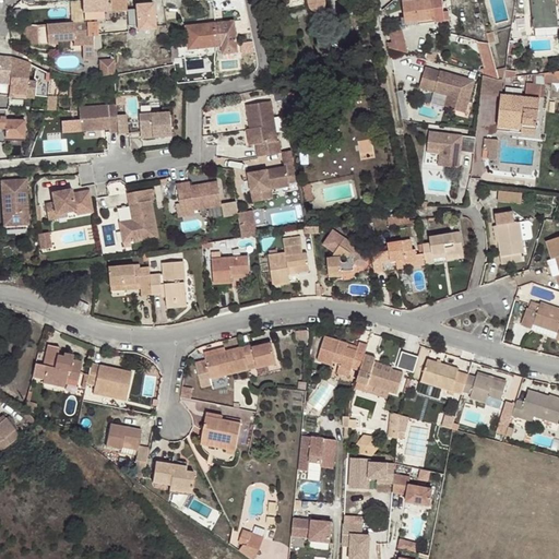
[(127,10),(126,0),(82,0),(83,11),(127,10)]
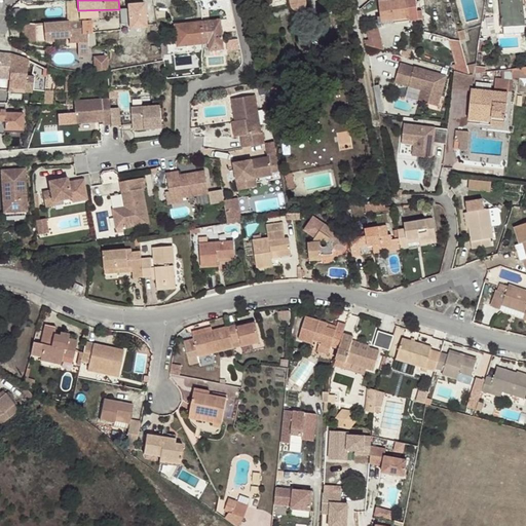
[(152,0),(134,1),(135,28),(154,26),(152,0)]
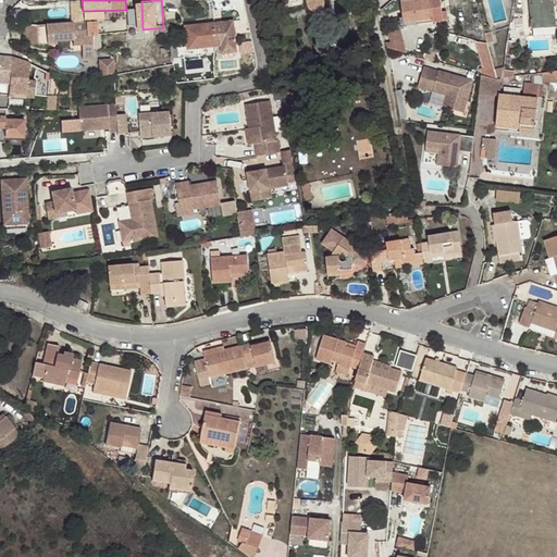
[(262,0),(263,8),(282,4),(283,11),(308,7),(309,10),(311,12),(314,13),(319,12),(323,9),(324,7),(324,3),(323,0),(262,0)]
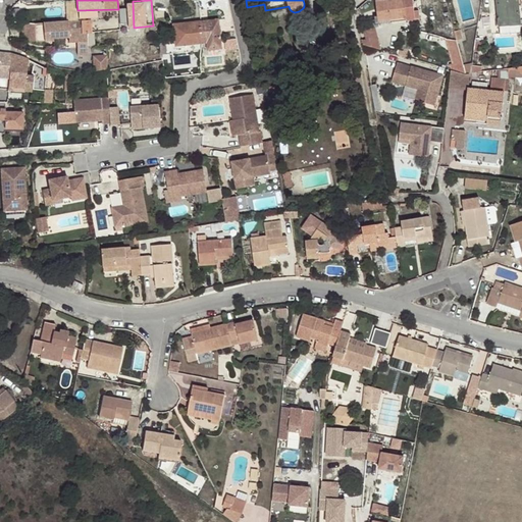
[(406,21),(420,19),(419,11),(414,11),(412,0),(375,0),(378,21),(406,18),(406,21)]
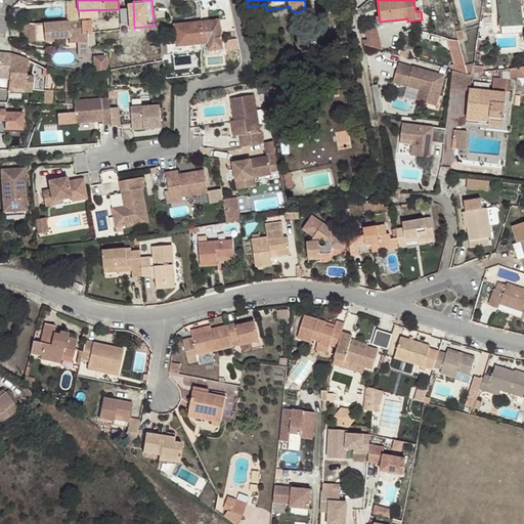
[(523,34),(519,0),(498,0),(503,35),(523,34)]
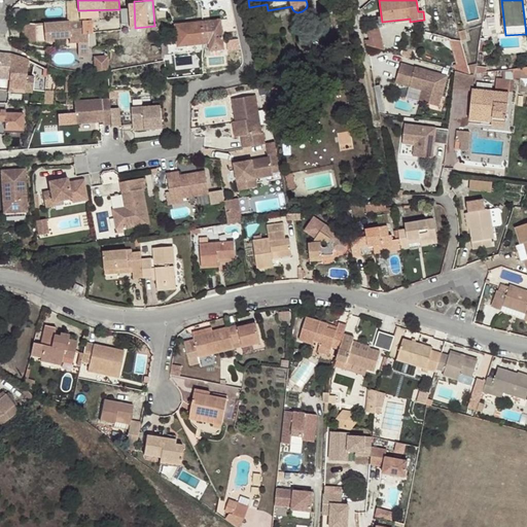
[(224,49),(220,20),(175,25),(178,47),(209,44),(210,51),(224,49)]
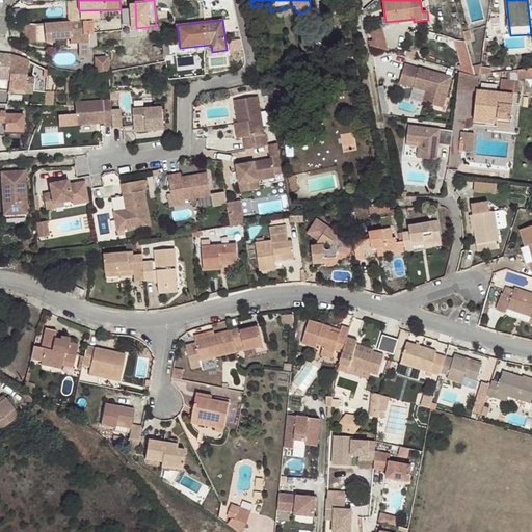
[(82,33),(91,33),(91,21),(82,21),(82,27),(82,28),(82,33)]
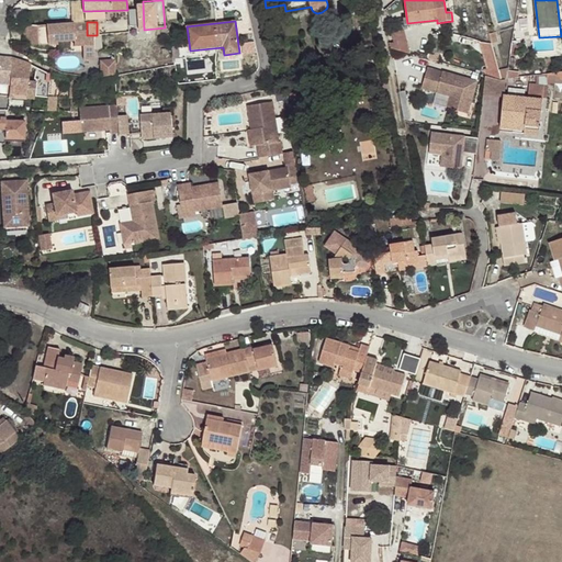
[(74,23),(36,26),(38,46),(57,45),(57,41),(74,40),(75,47),(83,46),(85,60),(96,59),(93,37),(86,37),(85,31),(74,31),(74,23)]
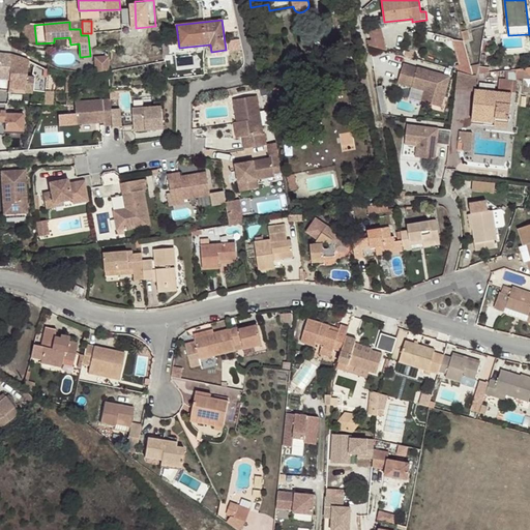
[(364,32),(369,46),(386,51),(380,29),(364,32)]
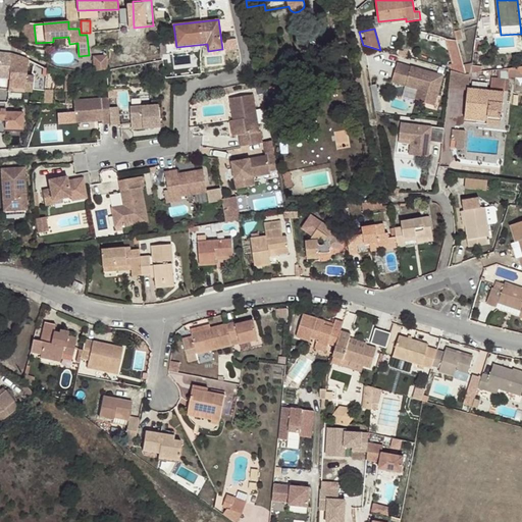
[(450,52),(455,71),(463,73),(465,74),(463,65),(459,49),(450,52)]
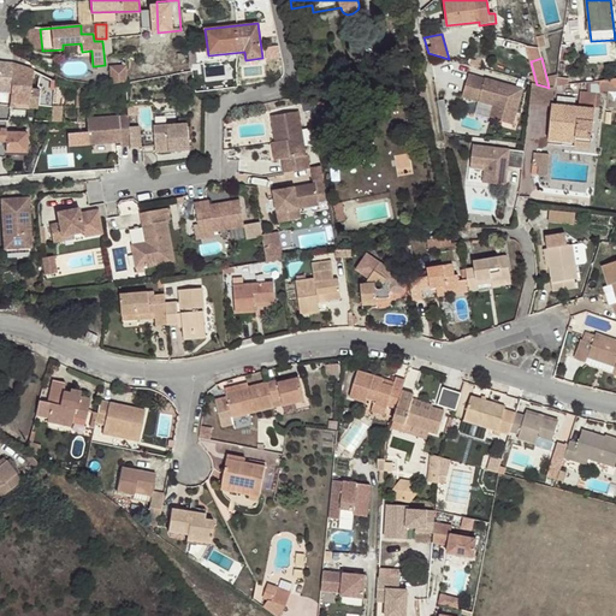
[(0,63),(0,92),(11,93),(12,64),(0,63)]
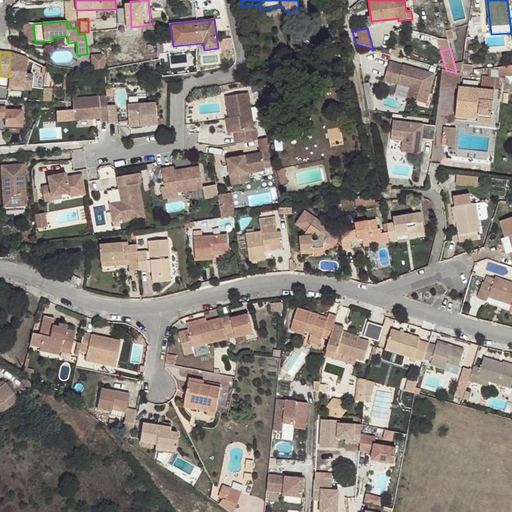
[(95,53),(96,67),(109,66),(108,52),(95,53)]
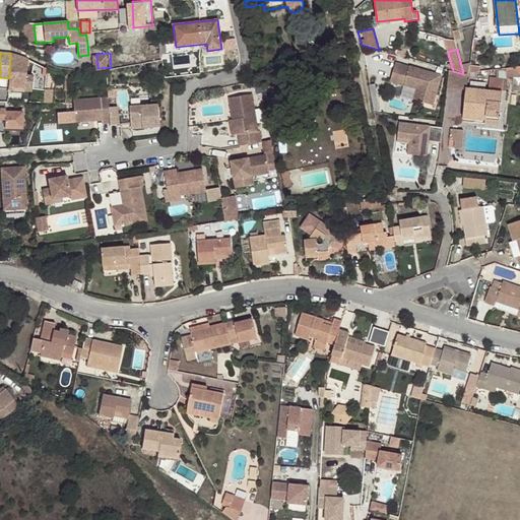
[(9,78),(8,90),(13,91),(13,88),(24,89),(28,60),(10,54),(9,78)]
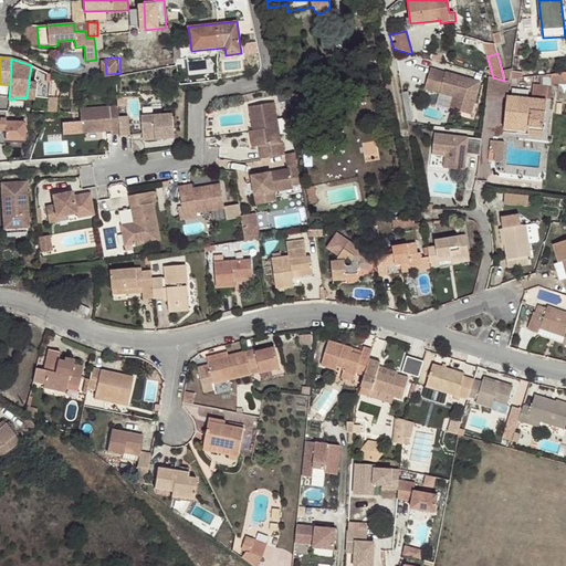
[(471,115),(481,83),(447,73),(446,74),(431,70),(425,90),(441,94),(442,90),(459,94),(454,111),(471,115)]
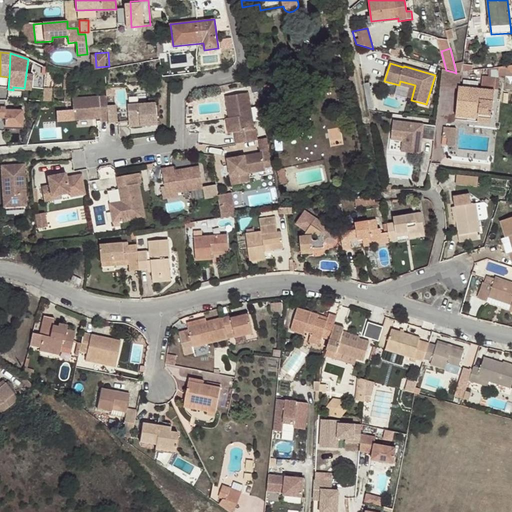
[(463,63),(454,64),(456,73),(461,73),(462,72),(463,64),(463,63)]
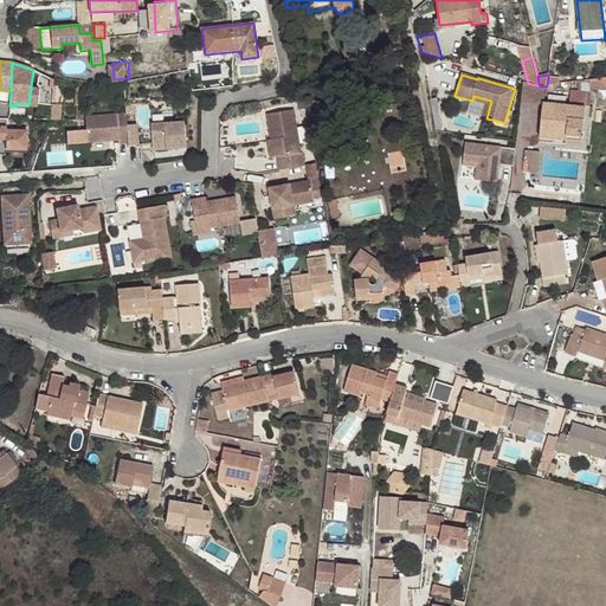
[(548,76),(547,85),(560,84),(560,77),(548,76)]
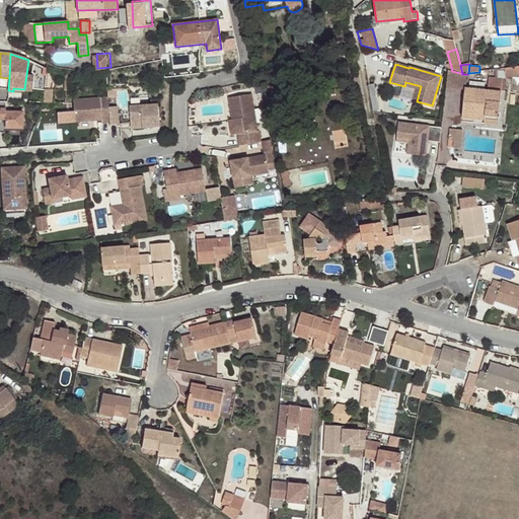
[(518,66),(505,69),(505,77),(518,77),(518,66)]
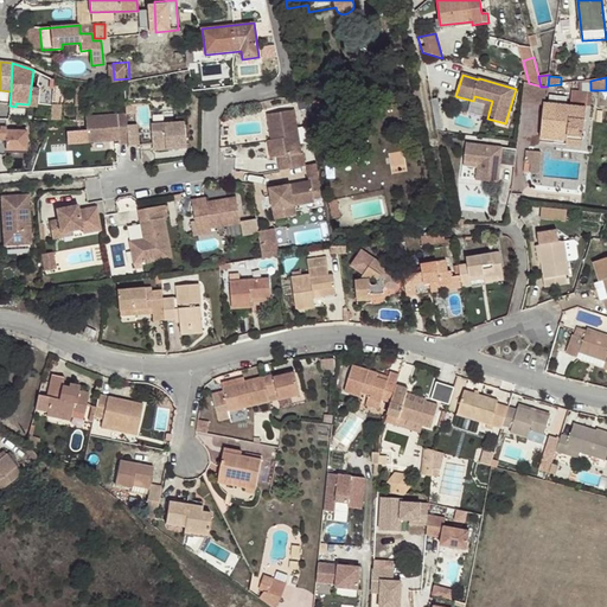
[(525,82),(523,101),(544,103),(547,87),(541,87),(538,85),(529,83),(525,82)]
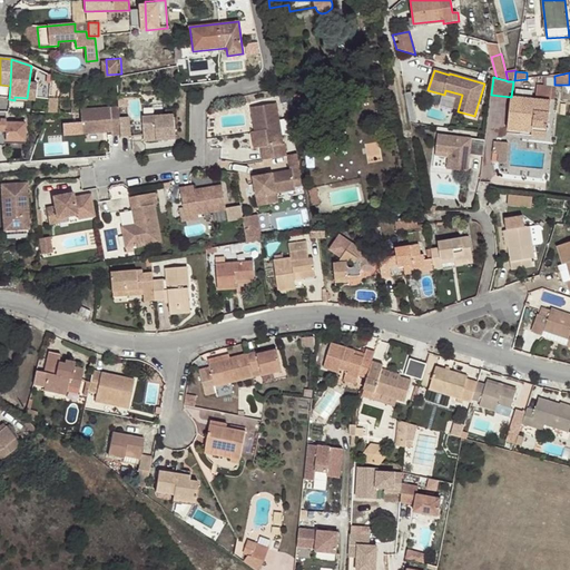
[(531,137),(547,138),(552,87),(537,86),(536,100),(511,97),(508,123),(519,124),(519,131),(532,133),(531,137)]
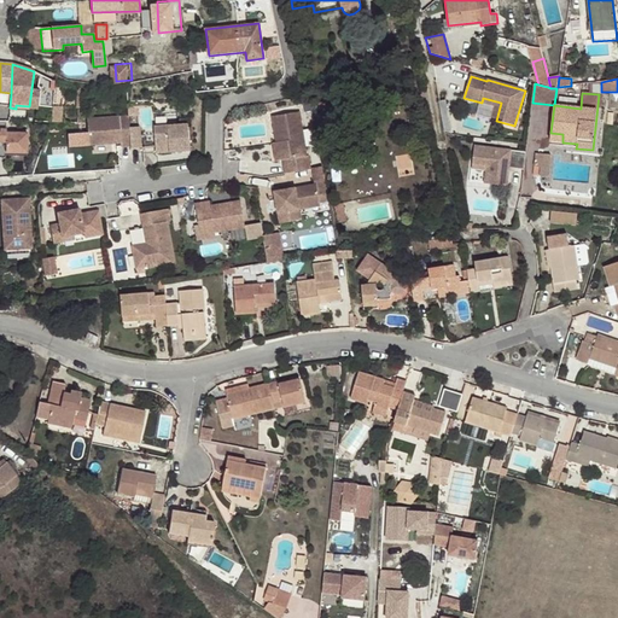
[(483,98),(482,103),(495,106),(491,120),(496,121),(501,103),(483,98)]
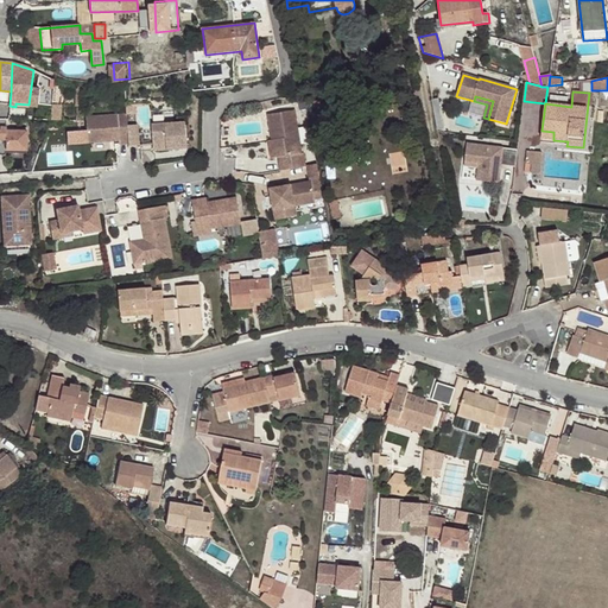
[(135,105),(126,106),(126,114),(137,114),(135,105)]
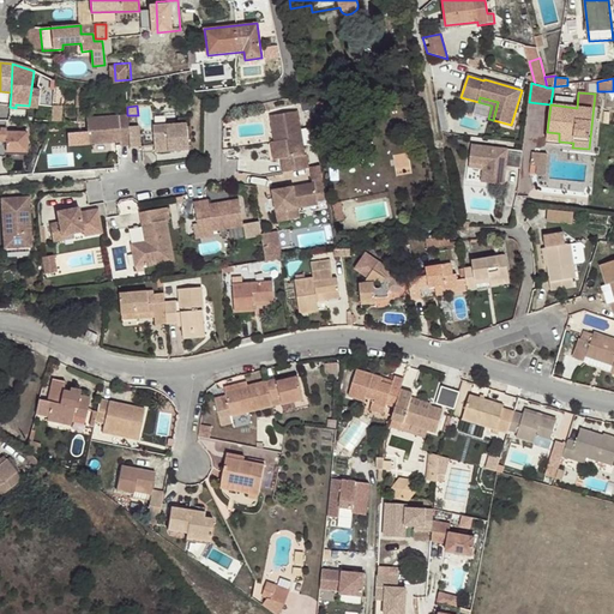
[(283,172),(308,168),(306,154),(305,154),(298,110),(270,115),(275,142),(277,142),(281,158),(283,172)]
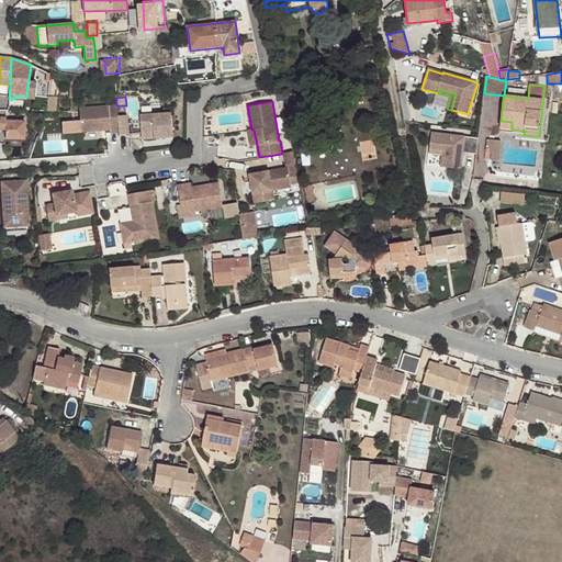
[(108,105),(79,109),(81,132),(110,130),(108,105)]
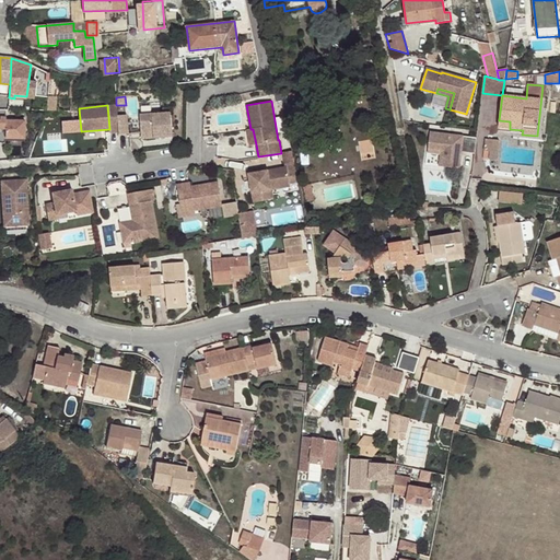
[(171,112),(140,114),(142,138),(173,136),(171,112)]
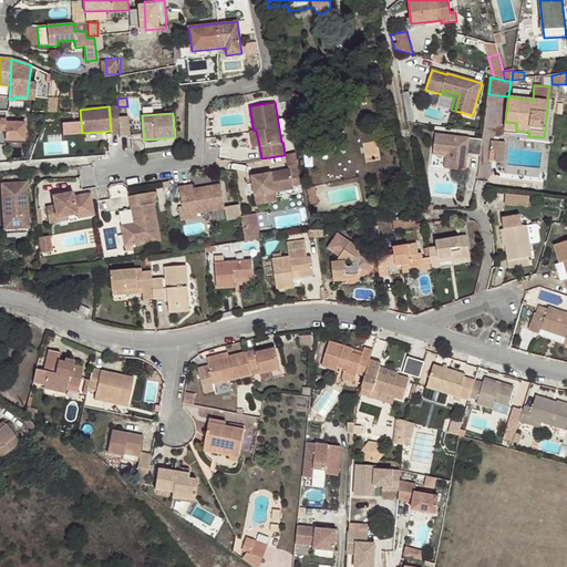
[(129,116),(119,117),(120,136),(130,135),(129,116)]
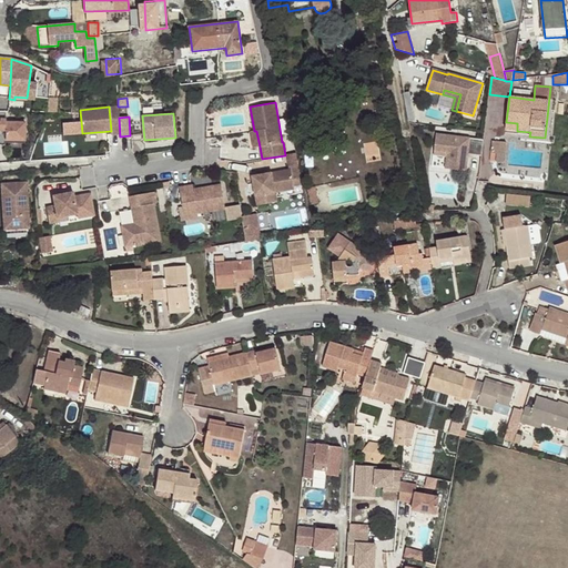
[(28,119),(0,119),(0,130),(7,130),(7,140),(28,140),(28,119)]
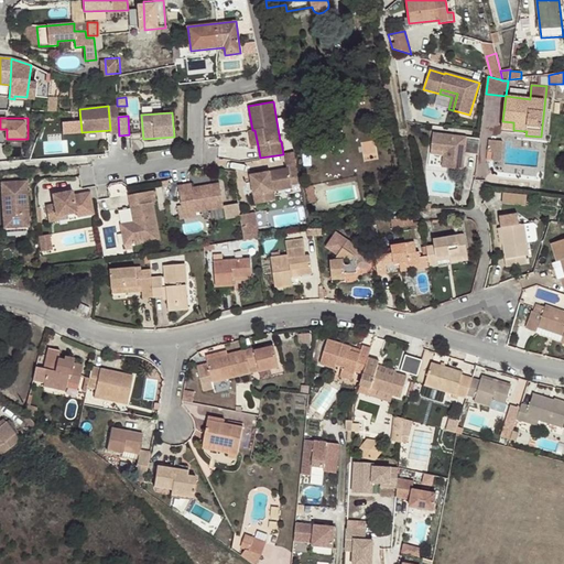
[(478,155),(480,139),(433,132),(431,149),(447,151),(445,167),(462,170),(464,153),(478,155)]
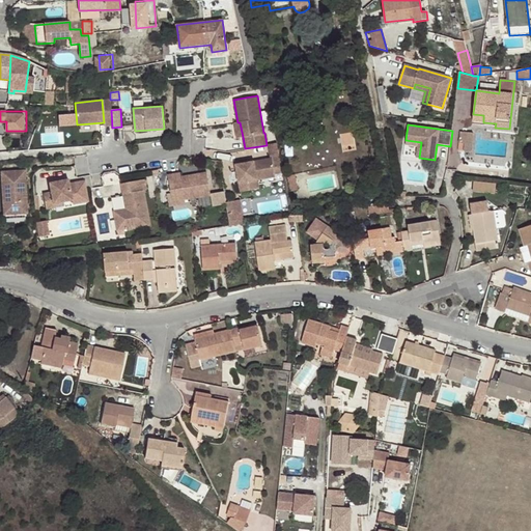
[(473,133),(460,132),(459,142),(466,143),(465,151),(472,151),(473,133)]
